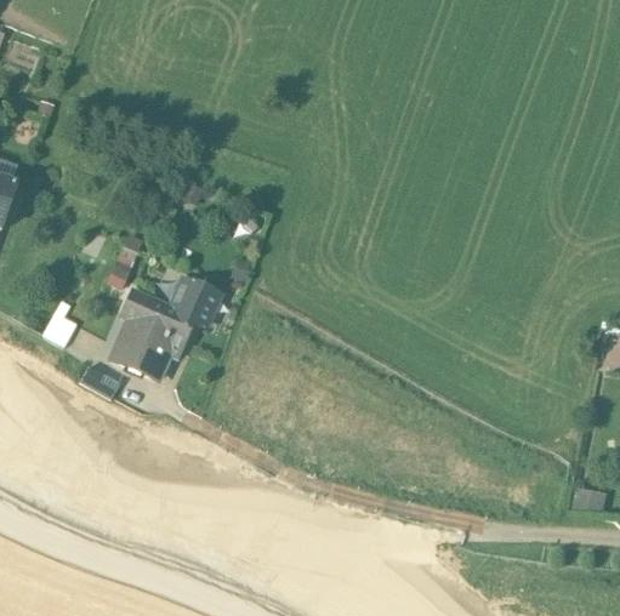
[(0,223),(15,184),(0,180),(0,223)]
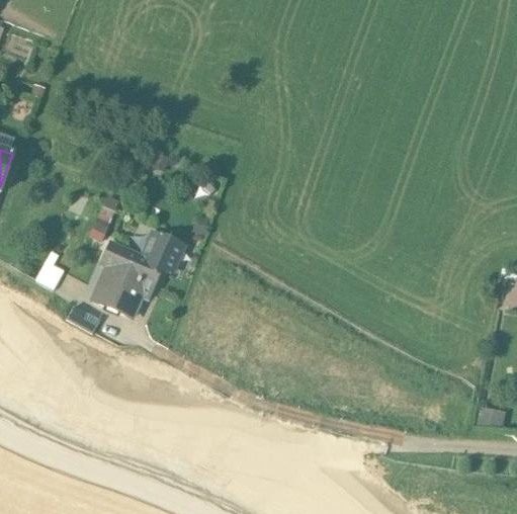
[(103,205),(89,234),(101,240),(115,210),(103,205)]
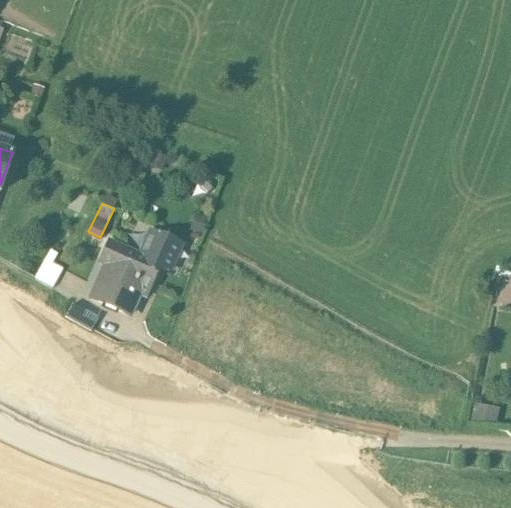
[(140,255),(160,264),(169,269),(180,244),(151,230),(140,255)]
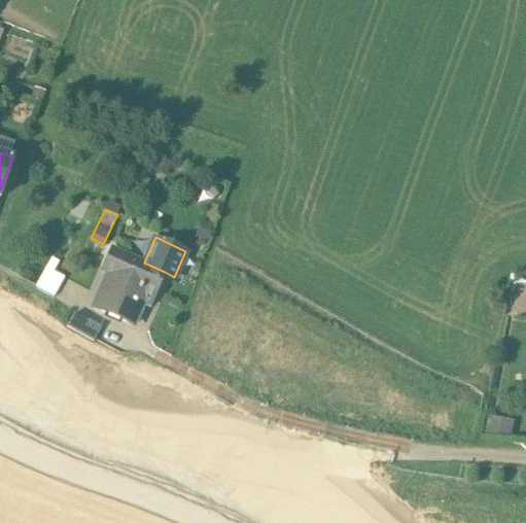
[(165,272),(144,263),(112,247),(102,268),(110,273),(95,305),(135,322),(144,302),(150,305),(165,272)]
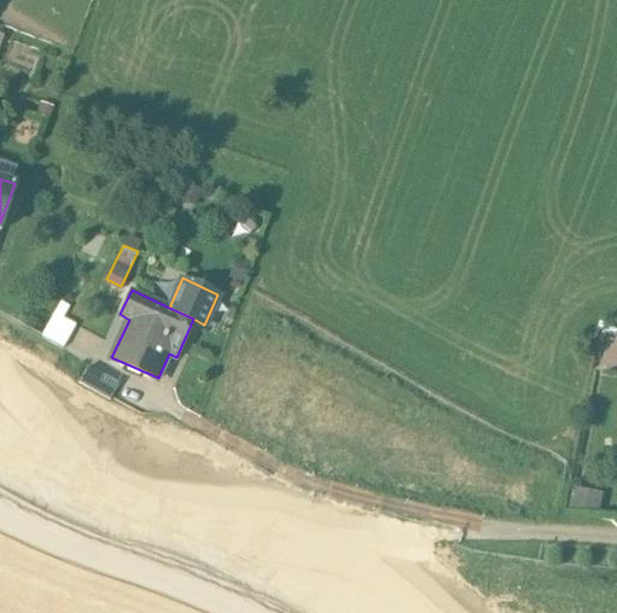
[(56,310),(44,334),(63,345),(76,322),(56,310)]
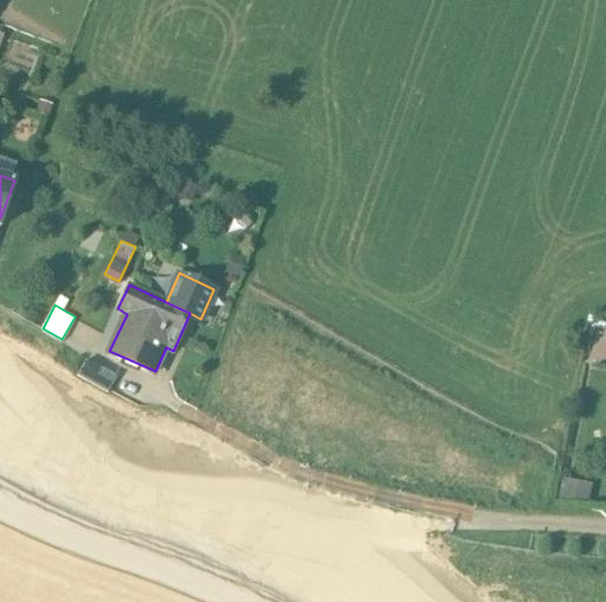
[(119,373),(87,356),(77,372),(108,390),(119,373)]
